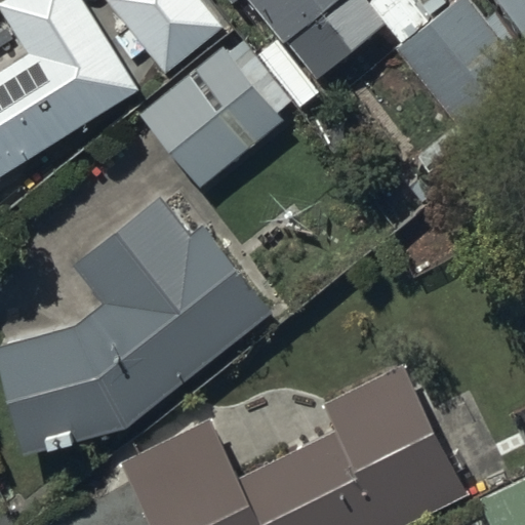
[(0,176),(139,90),(83,0),(3,0),(0,2),(0,7),(29,53),(0,71),(0,176)]
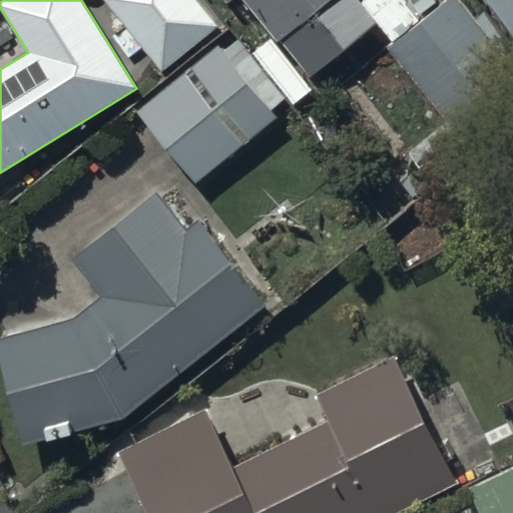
[(218,27),(196,0),(103,0),(162,72),(218,27)]
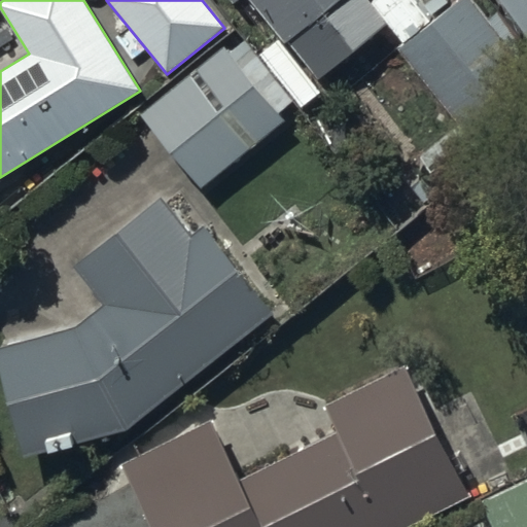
[(341,0),(232,0),(268,42),(278,34),(287,45),(341,0)]
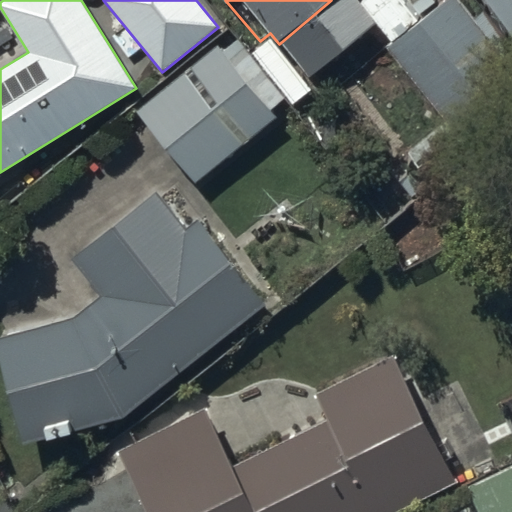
[(511,104),(511,65),(457,0),(448,0),(388,51),(465,144),(511,104)]
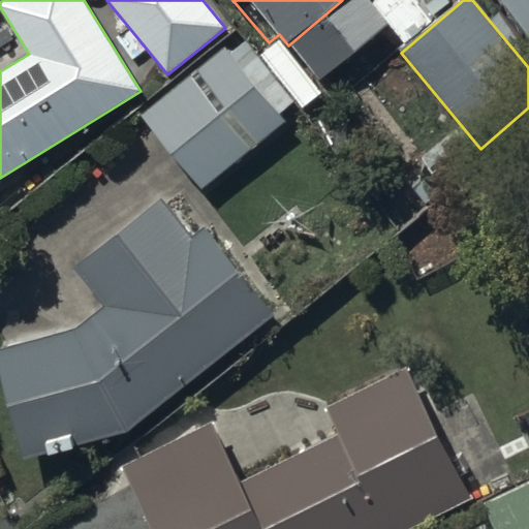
[(528,0),(502,0),(528,32),(528,0)]
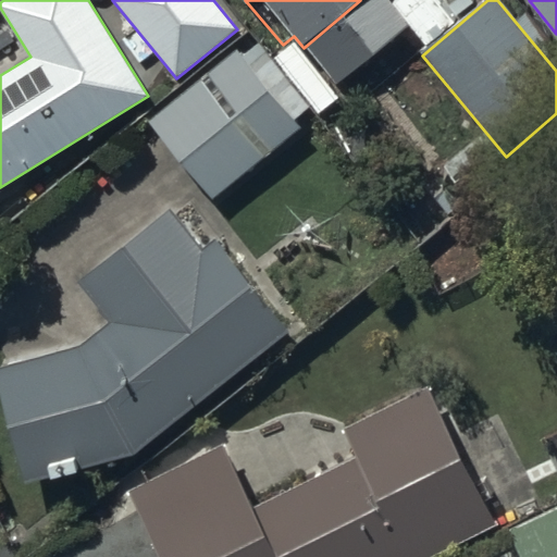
[(246,53),(242,48),(149,121),(212,201),(302,127),(296,119),(309,108),(258,45),(246,53)]
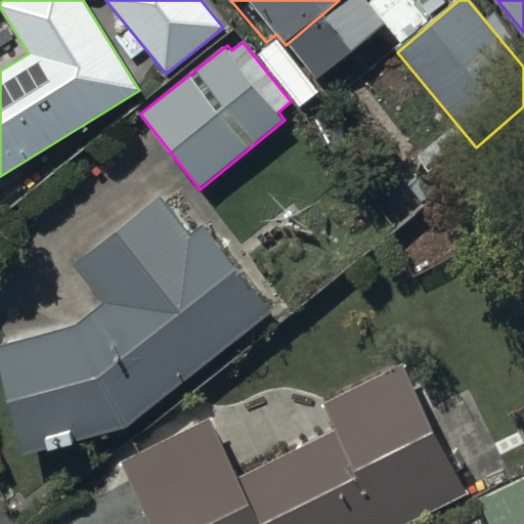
[(270,314),(203,227),(187,238),(158,201),(75,265),(104,303),(76,324),(0,344),(0,365),(24,459),(127,424),(270,314)]
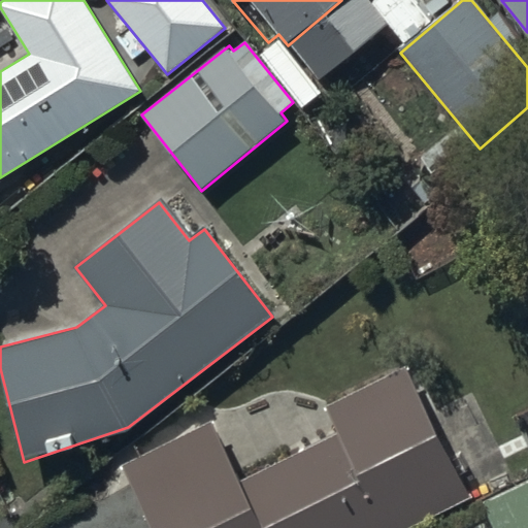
[(410,527),(470,497),(408,361),(323,404),(336,432),(241,481),(212,422),(119,469),(149,527),(410,527)]
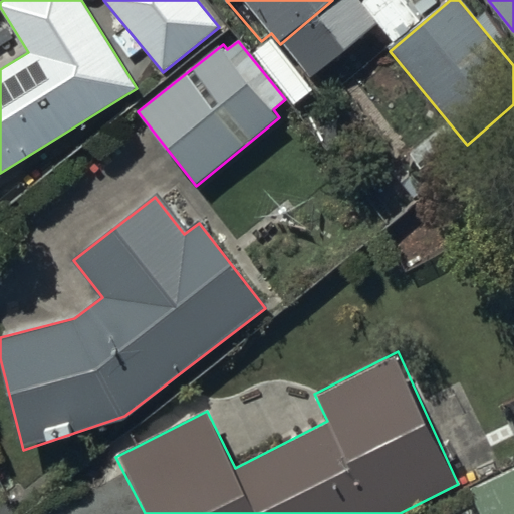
[(513,513),(513,470),(470,491),(481,513),(513,513)]
